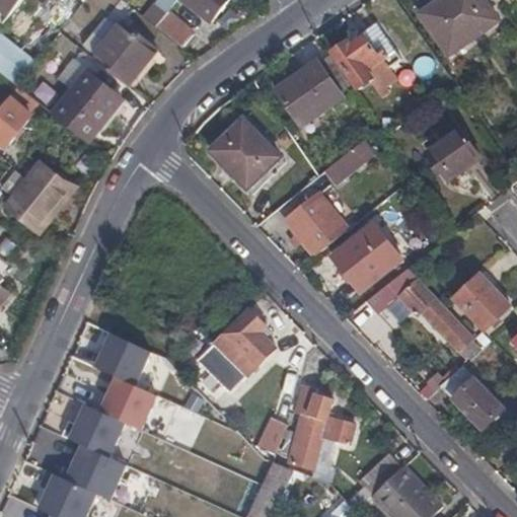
[(0,7),(7,14),(18,0),(0,0),(0,7)]
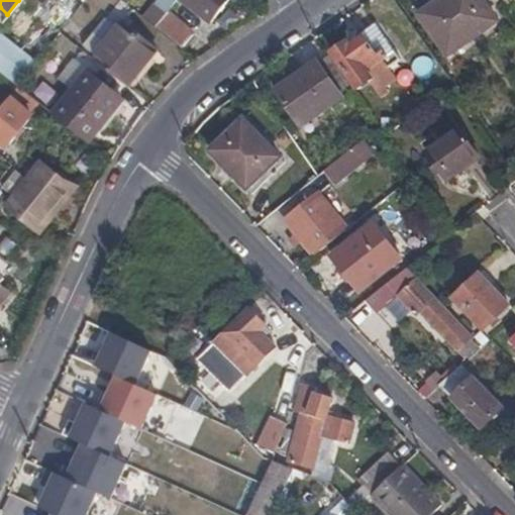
[(57,25),(72,29),(79,3),(68,0),(64,0),(57,25)]
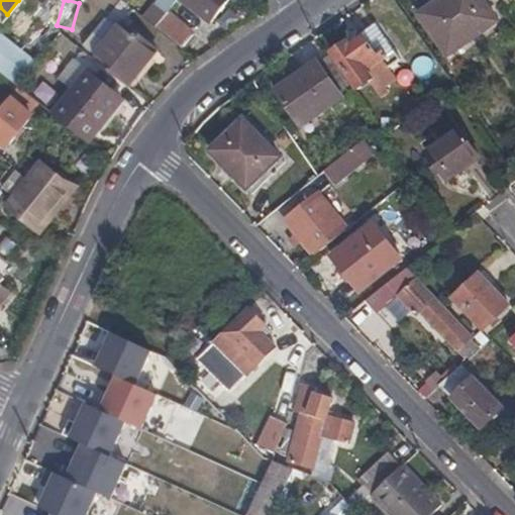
[(164,11),(165,9),(172,0),(181,0),(207,21),(224,0),(152,0),(151,1),(164,11)]
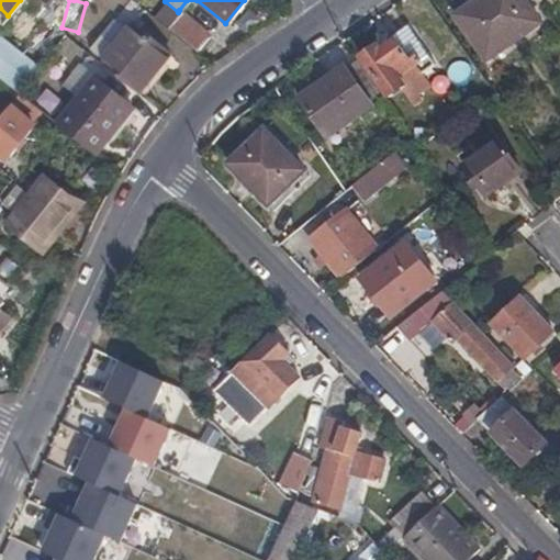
[(472,0),(471,3),(456,15),(488,60),(540,23),(523,0),(472,0)]
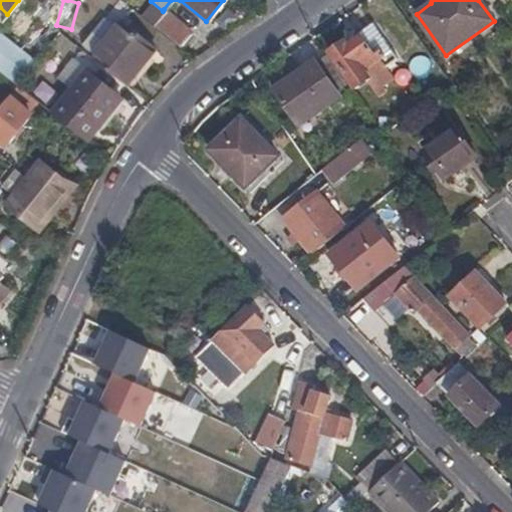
[(152,24),(178,45),(192,31),(164,9),(163,11),(152,24)]
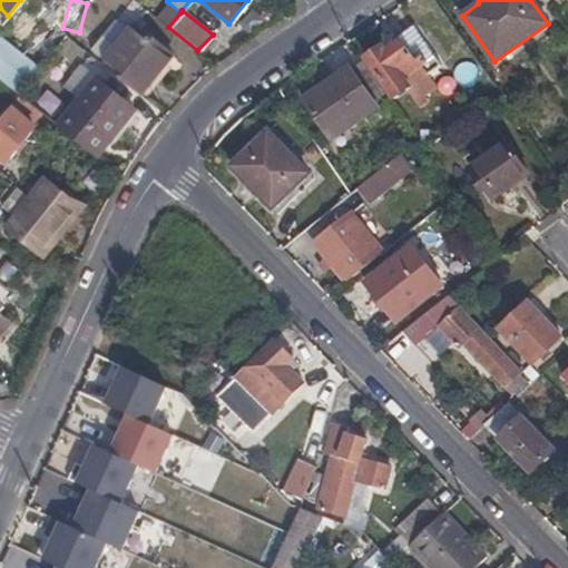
[(94,48),(107,59),(135,23),(123,12),(94,48)]
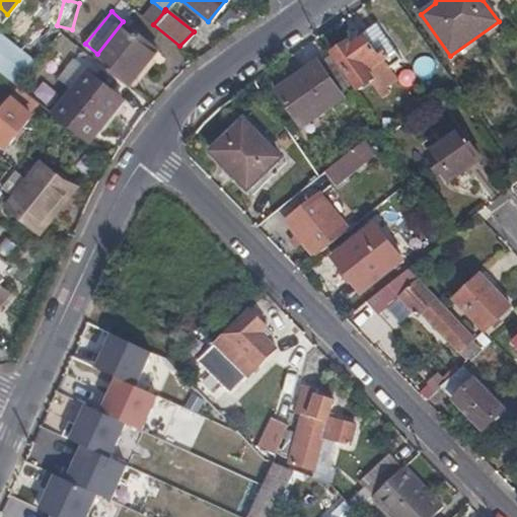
[(93,59),(128,86),(157,49),(123,21),(97,54),(93,59)]
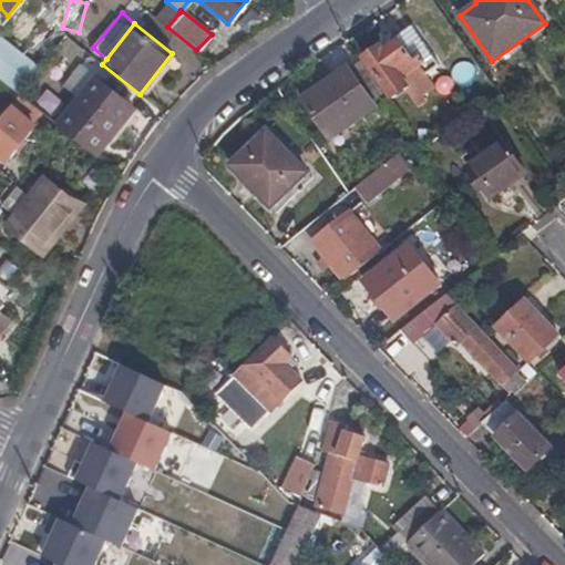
[(388,48),(381,47),(365,59),(391,96),(407,86),(414,98),(433,84),(424,73),(439,64),(412,24),(396,37),(398,40),(388,48)]
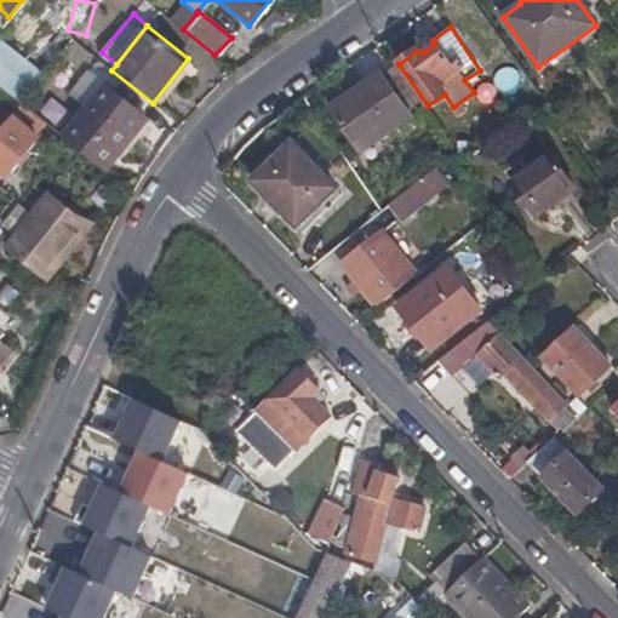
[(410,119),(379,76),(330,110),(360,153),(410,119)]
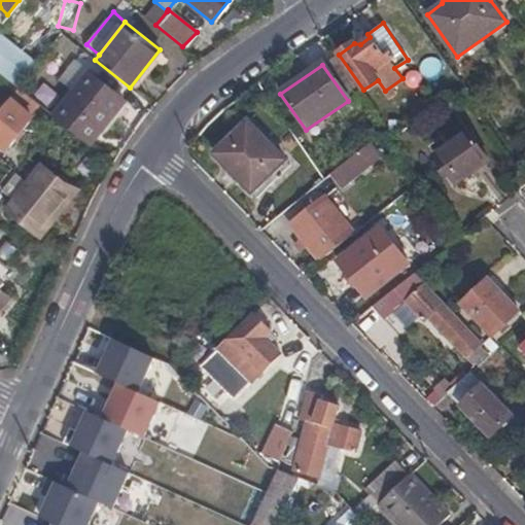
[(88,73),(51,116),(56,120),(88,145),(123,101),(88,73)]
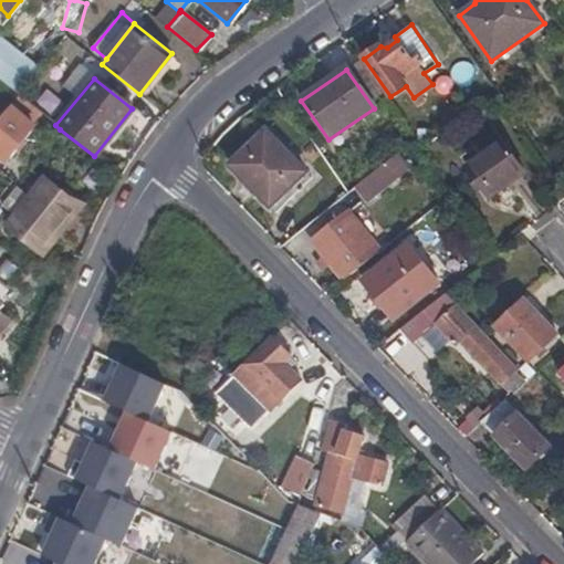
[(32,125),(8,105),(0,115),(0,157),(3,160),(32,125)]
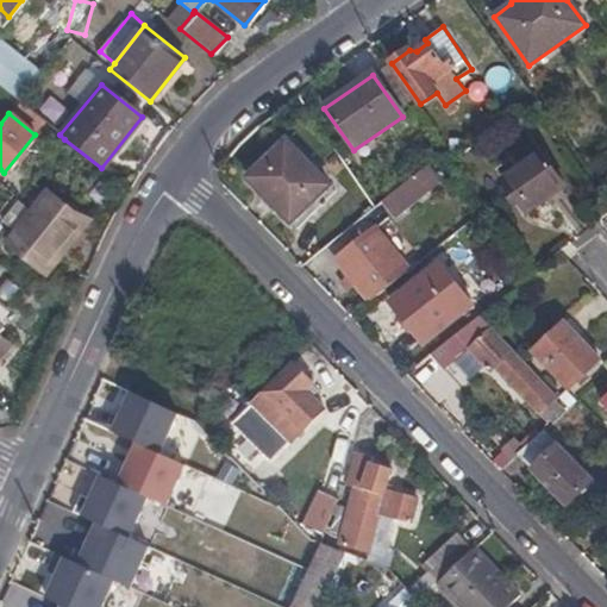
[(483,148),(502,176),(540,152),(520,123),(483,148)]
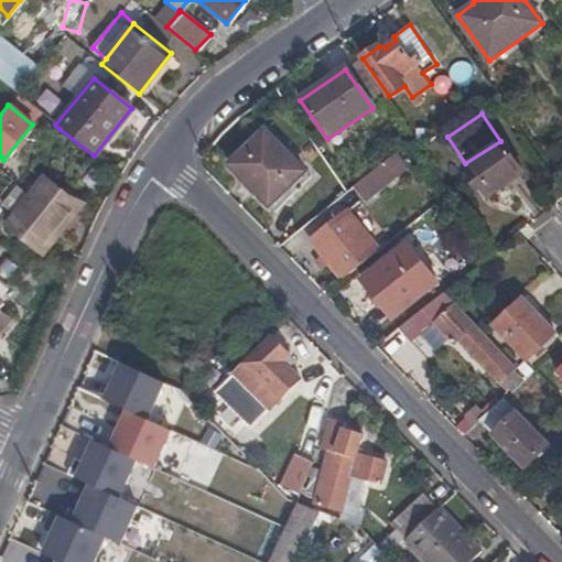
[(301,170),(261,128),(226,161),(266,204),(301,170)]
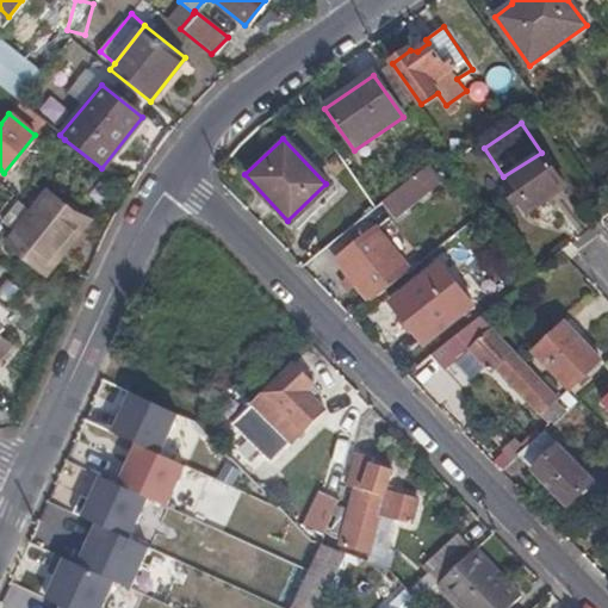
[(543,152),(503,179),(528,215),(568,188),(543,152)]
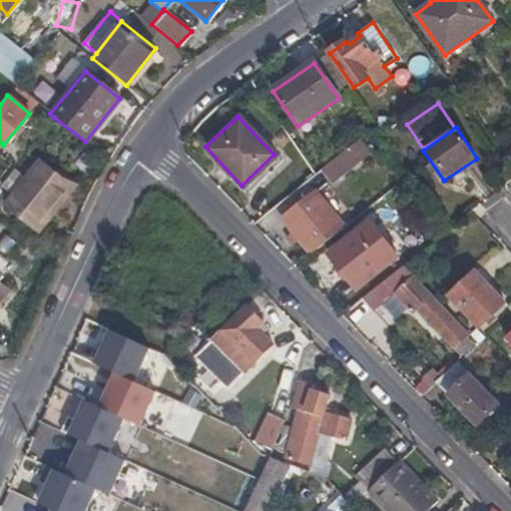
[(370,152),(360,139),(323,166),(333,180),(370,152)]
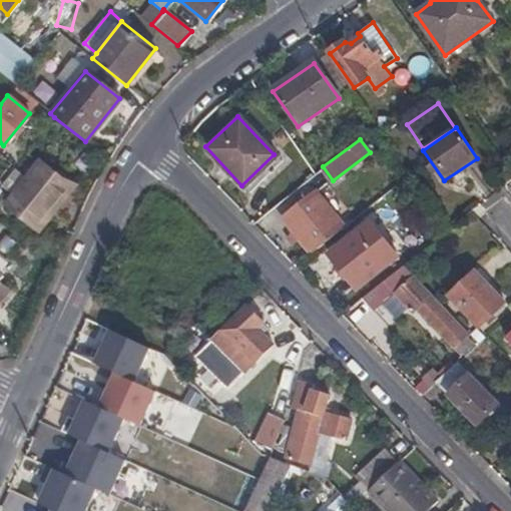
[(39,158),(3,205),(40,234),(77,186),(39,158)]
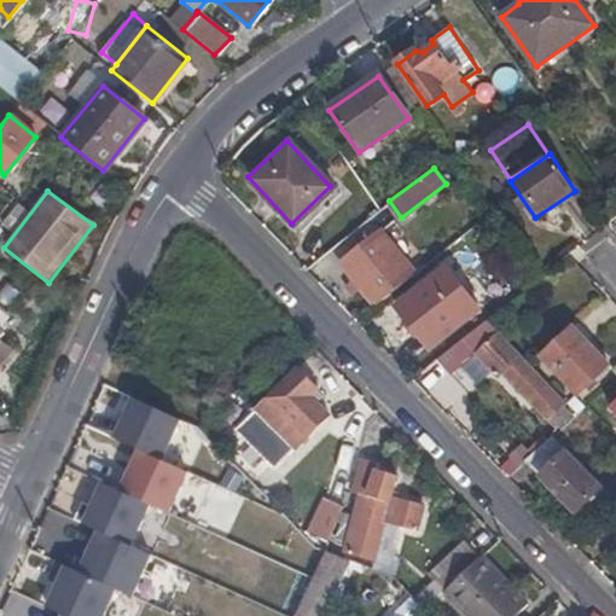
[(338,259),(373,304),(414,273),(381,227),(338,259)]
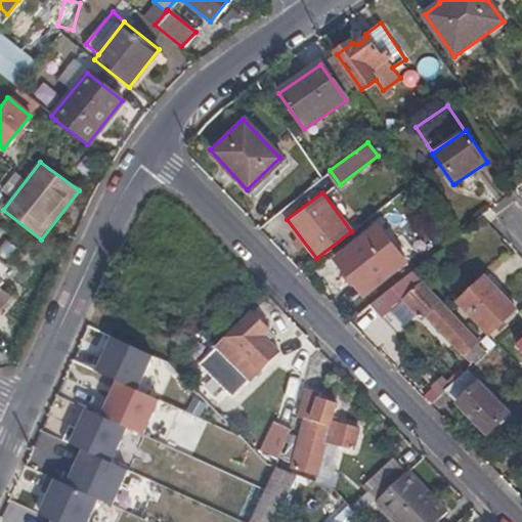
[(376,228),(335,260),(360,294),(402,263),(376,228)]
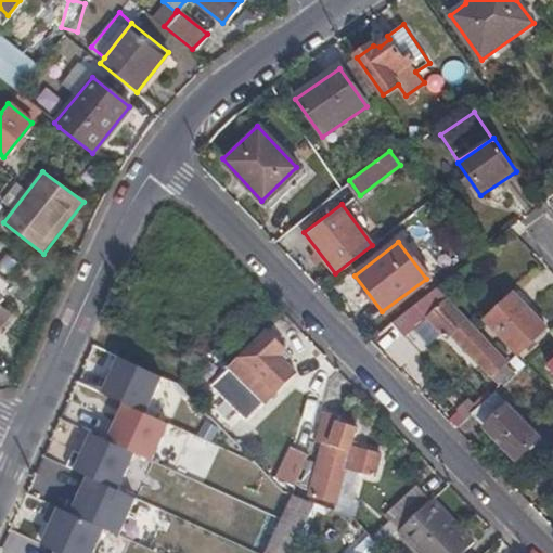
[(436,288),(389,324),(399,336),(425,317),(448,299),(436,288)]
